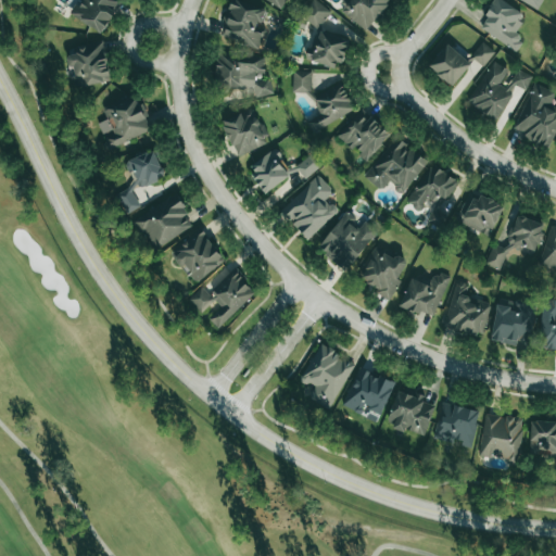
[(77,0),(70,13),(100,34),(122,1),(118,0),(77,0)]
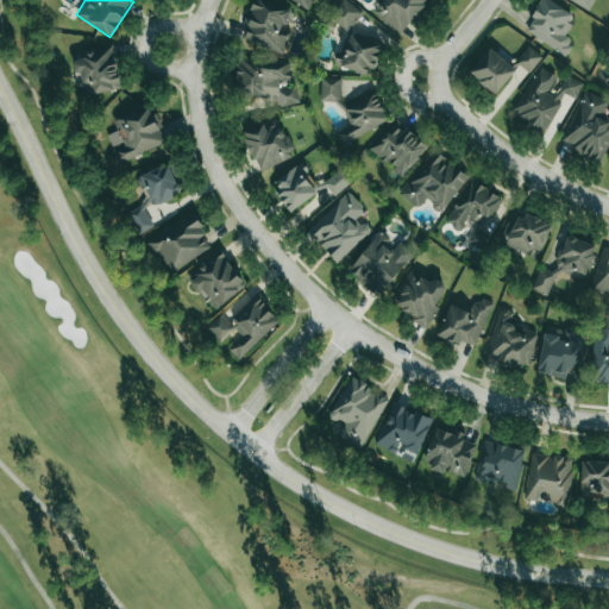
[(253,0),(239,37),(282,55),(290,35),(283,31),(290,12),(262,0),(253,0)]
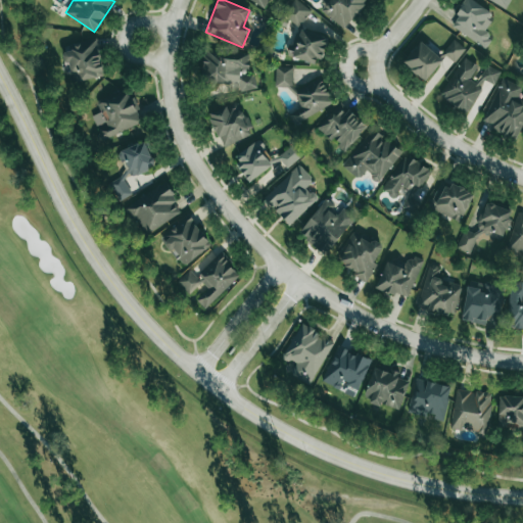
[(249,0),(265,9),(270,0),(249,0)]
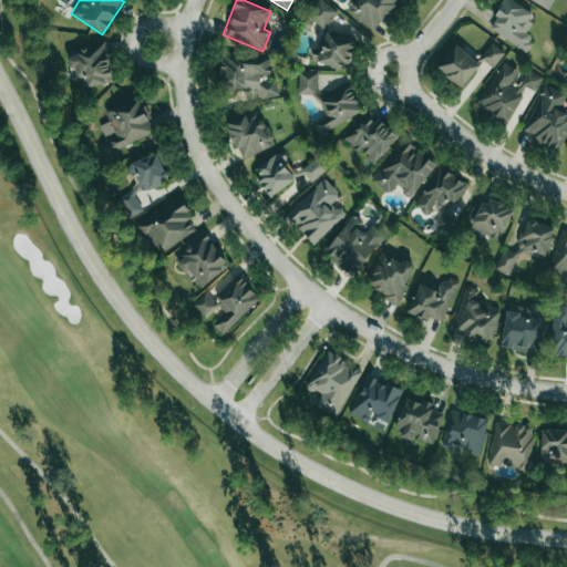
[(318,0),(303,19),(311,24),(313,22),(323,30),(337,11),(321,0),(318,0)]
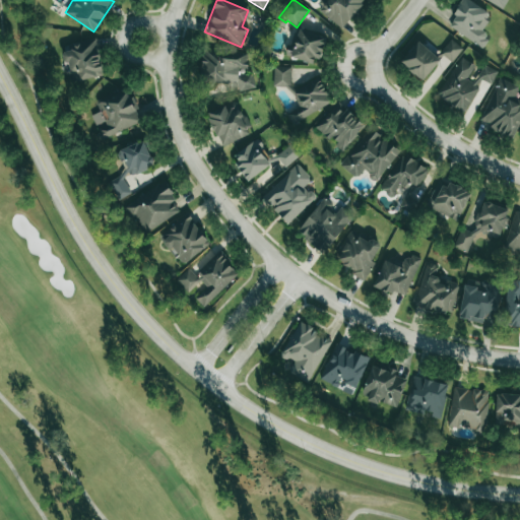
[(325,0),(318,9),(341,29),(365,1),(363,0),(325,0)]
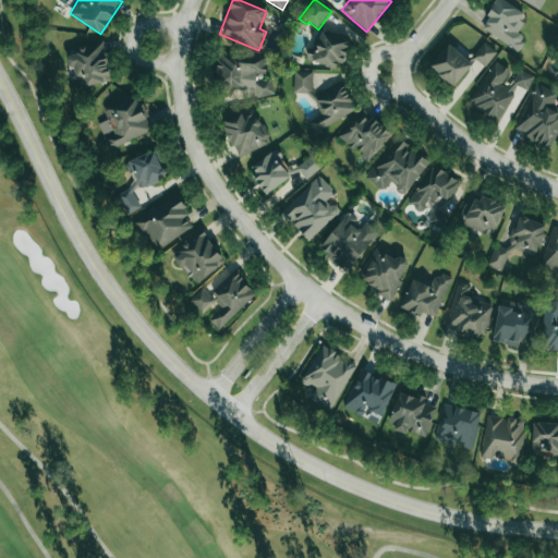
[(519,51),(525,40),(516,34),(528,15),(501,0),(496,0),(480,28),(519,51)]
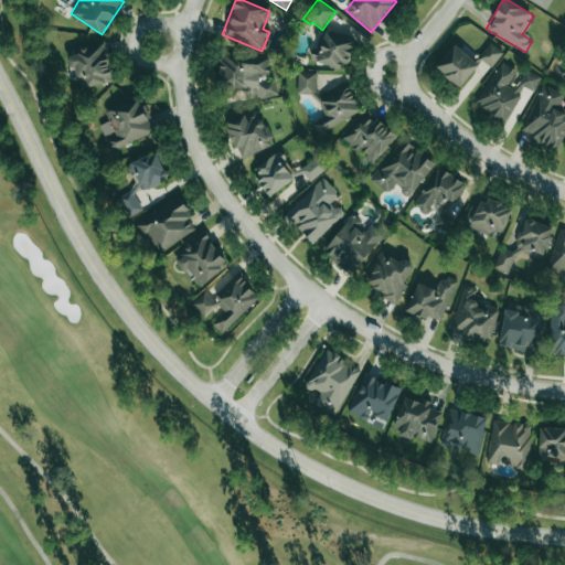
[(526,0),(544,11),(551,0),(526,0)]
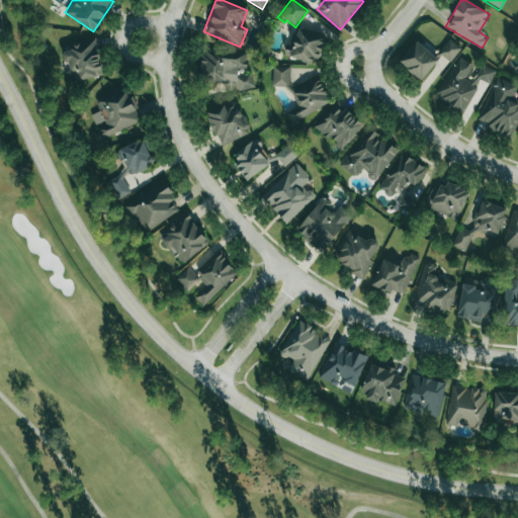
[(290,59),(317,64),(323,35),(296,30),(290,59)]
